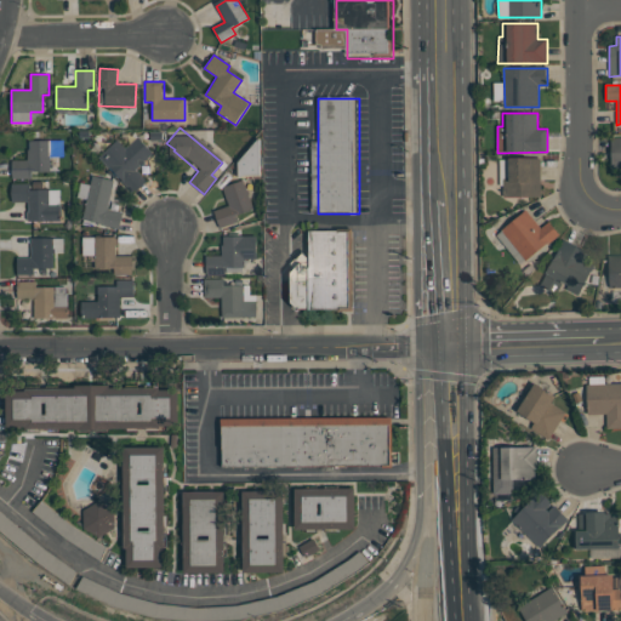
[(118,140),(100,155),(132,194),(147,181),(136,169),(153,154),(138,136),(125,148),(118,140)]
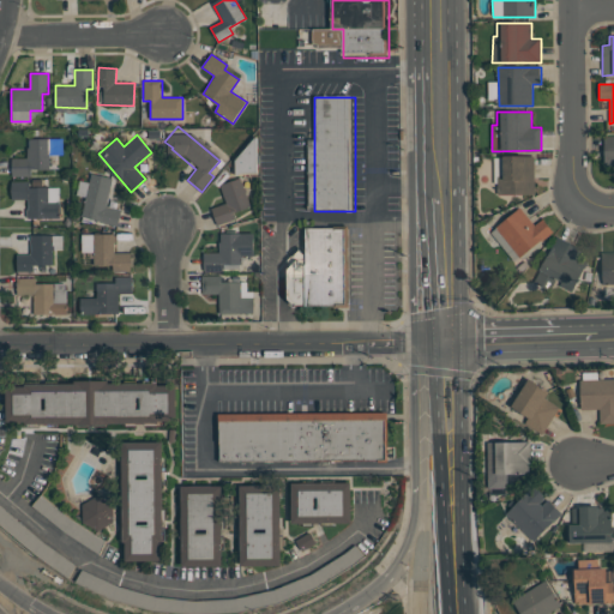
[(12,158),(12,176),(31,176),(31,170),(49,170),(50,155),(62,155),(64,139),(28,138),(28,158),(12,158)]
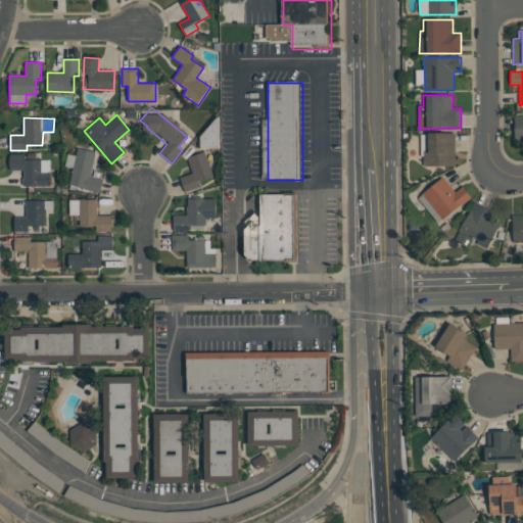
[(423,167),(456,165),(456,133),(423,133),(423,167)]
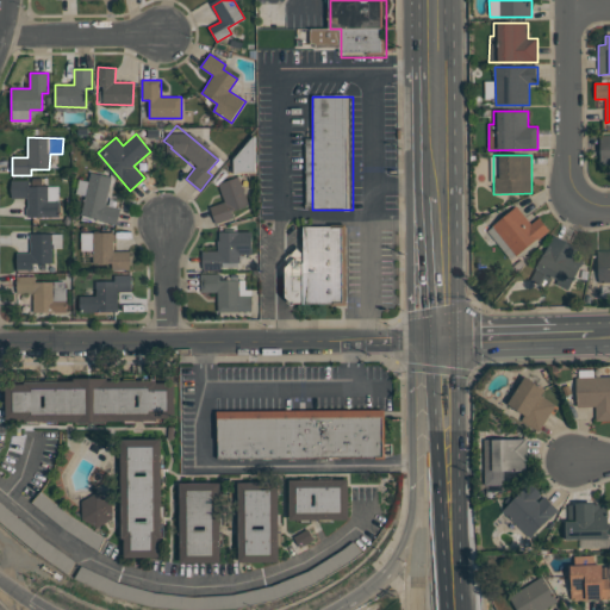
[(88,182),(79,180),(76,193),(86,195),(81,216),(117,224),(120,209),(105,205),(112,178),(91,172),(88,182)]
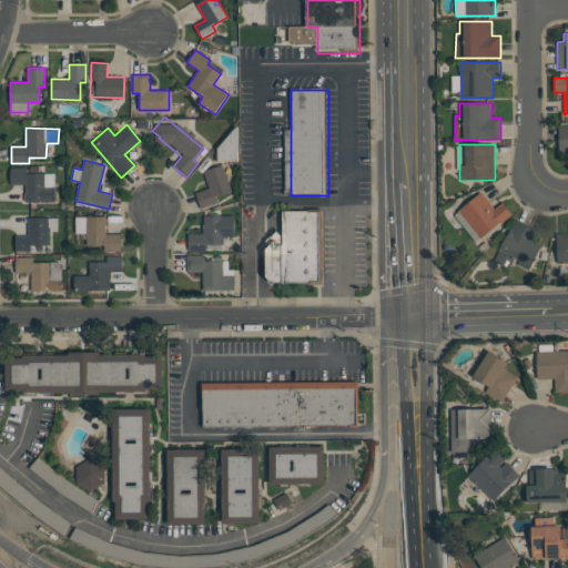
[(209,189),(195,192),(201,209),(217,203),(215,196),(232,192),(223,164),(203,171),(209,189)]
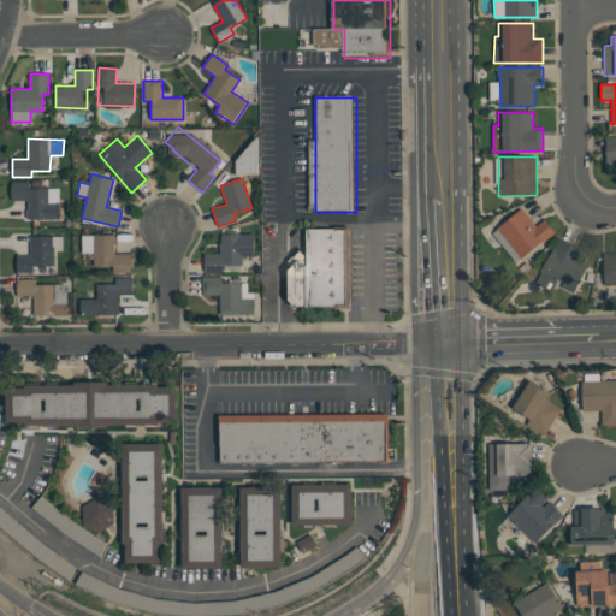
[(59,219),(60,188),(29,188),(29,182),(11,182),(11,200),(28,200),(28,218),(59,219)]
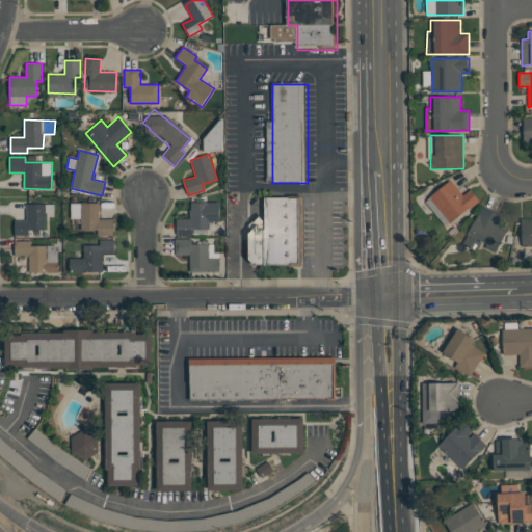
[(424,201),(446,228),(479,201),(470,189),(463,195),(451,180),(424,201)]
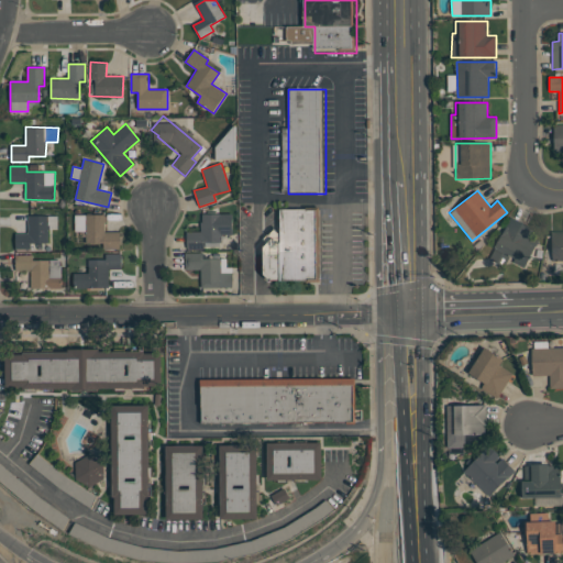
[(232,214),(201,213),(201,231),(187,231),(187,249),(203,249),(203,242),(222,242),(222,234),(232,234),(232,214)]
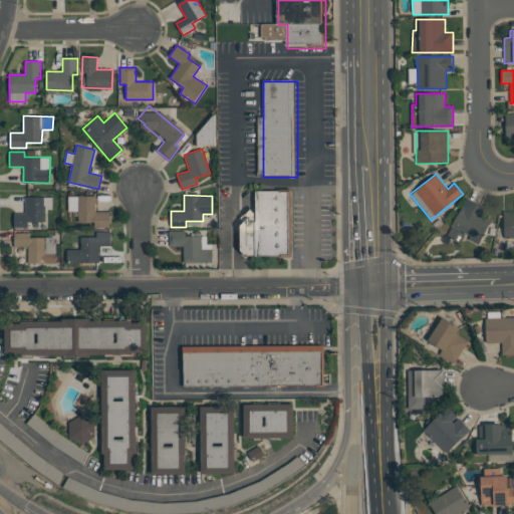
[(68,197),(68,212),(78,211),(78,222),(94,222),(94,227),(110,227),(109,212),(96,212),(96,196),(68,197)]
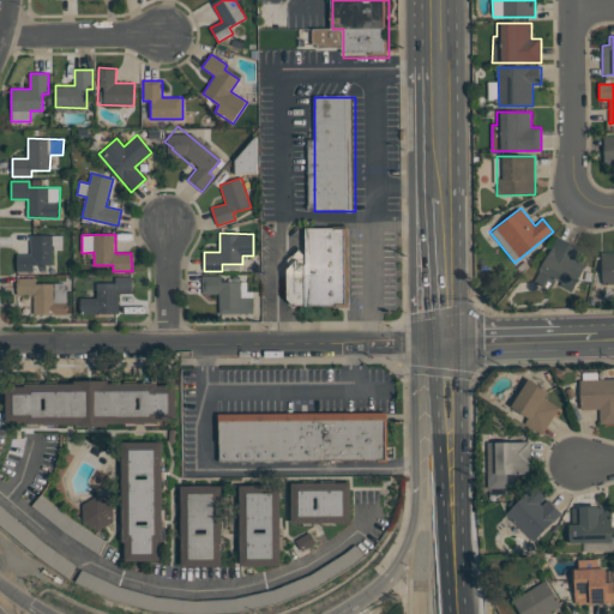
[(307,234),(353,234),(353,308),(307,308),(307,234)]
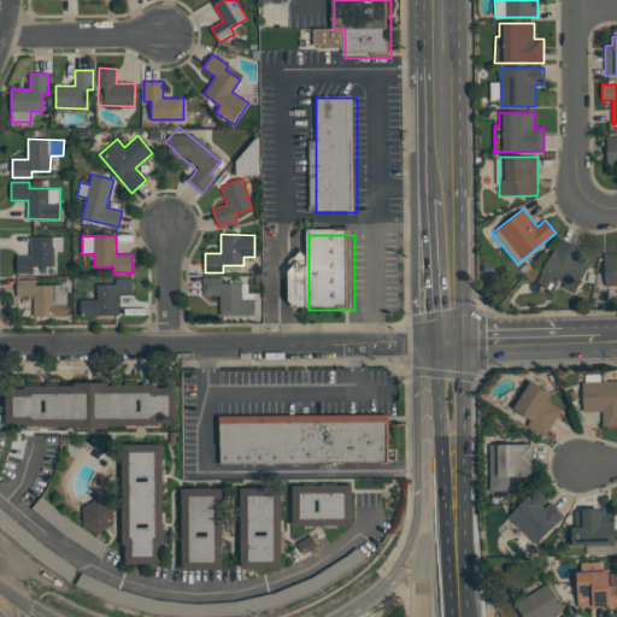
[(63,236),(30,236),(30,256),(17,256),(17,272),(34,274),(34,266),(53,266),(54,251),(63,251),(63,236)]
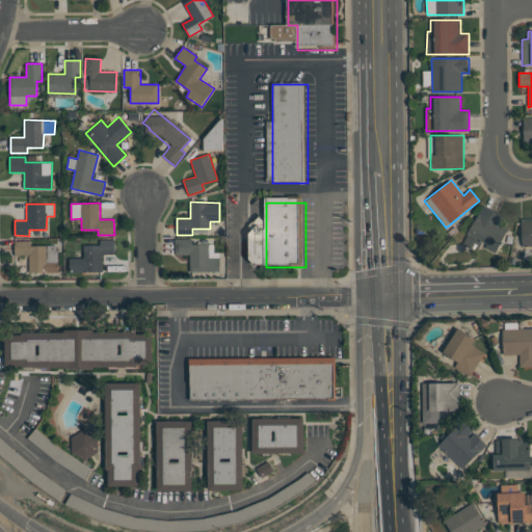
[(482,206),(462,244),(472,249),(476,241),(497,251),(507,229),(500,225),(505,216),(482,206)]
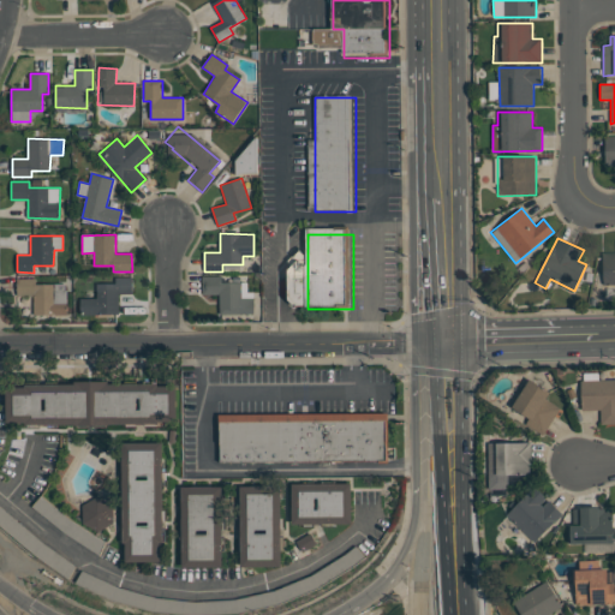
[(614,252),(602,254),(603,285),(614,285),(614,252)]
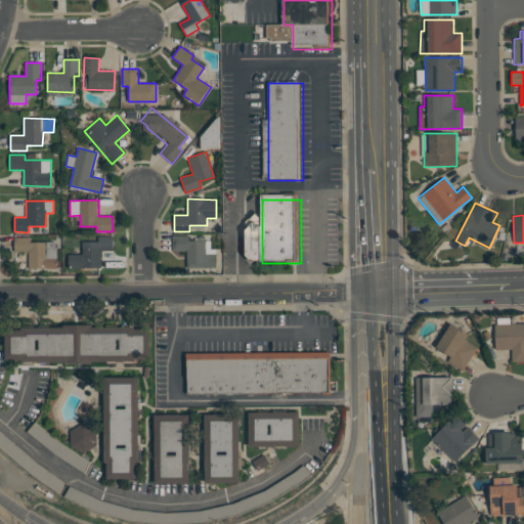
[(216,267),(216,249),(211,249),(211,235),(172,236),(172,252),(185,251),(185,268),(216,267)]
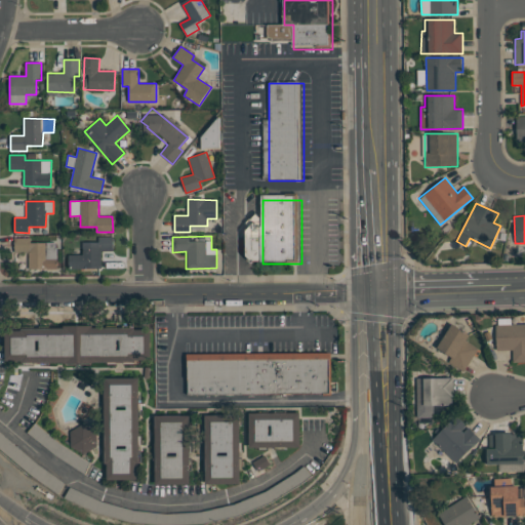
[(83,242),(82,255),(69,254),(69,268),(102,269),(103,250),(114,250),(114,237),(98,237),(98,242),(83,242)]
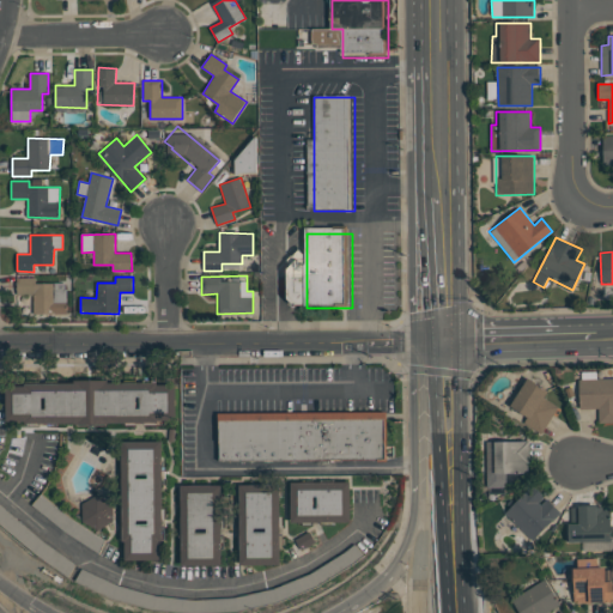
[(34,314),(67,314),(66,283),(36,283),(36,278),(17,278),(17,295),(34,295),(34,314)]
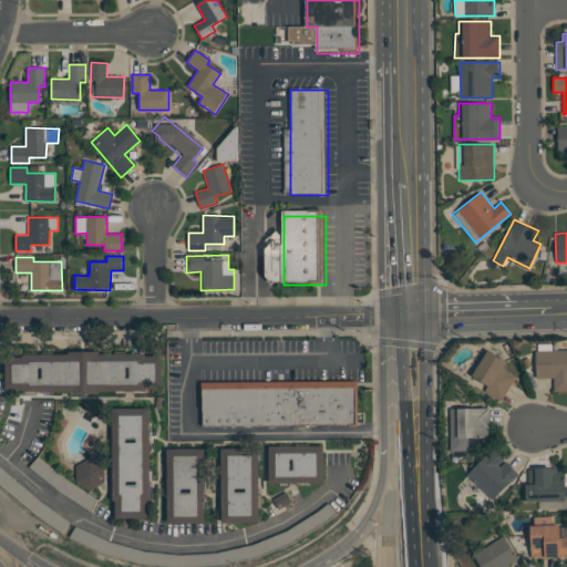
[(503,368),(507,361),(487,349),(471,377),(504,398),(517,377),(503,368)]
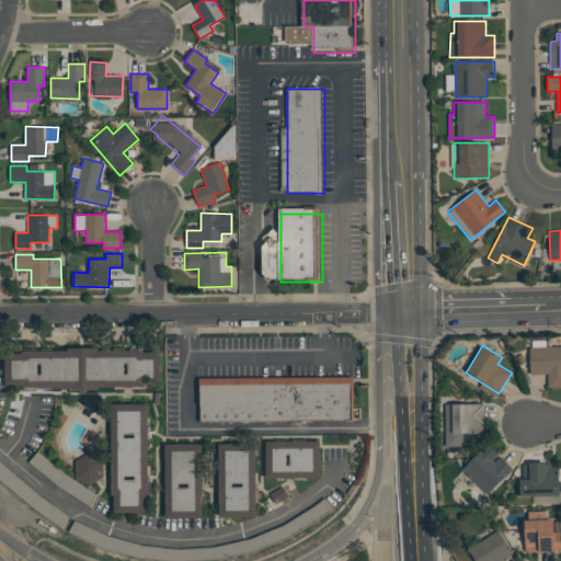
[(548,388),(560,387),(560,346),(530,347),(530,375),(547,374),(548,388)]
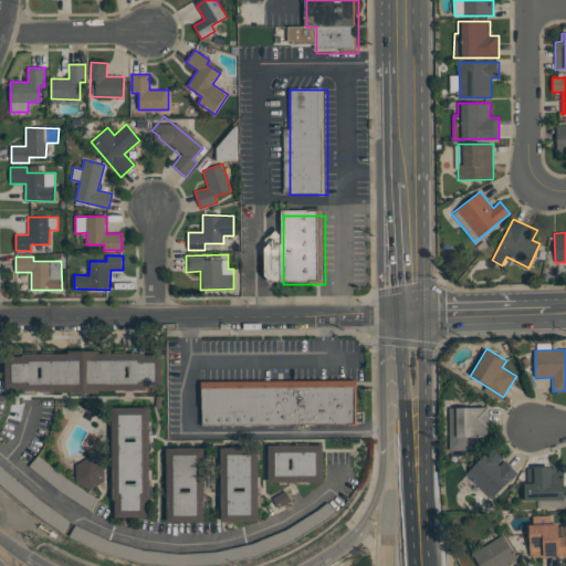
[(6,354),(6,391),(163,390),(163,354),(6,354)]
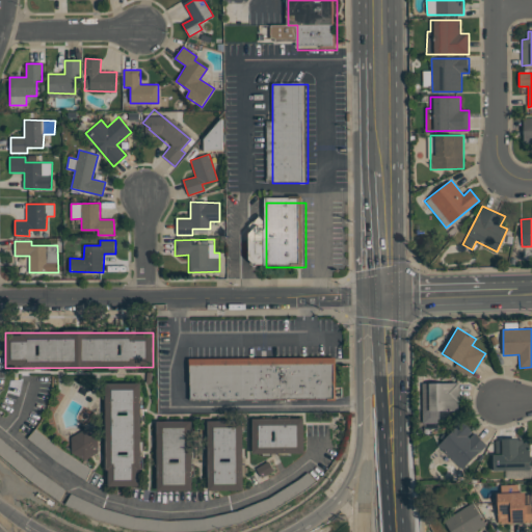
[(338,401),(194,401),(194,360),(338,360),(338,401)]
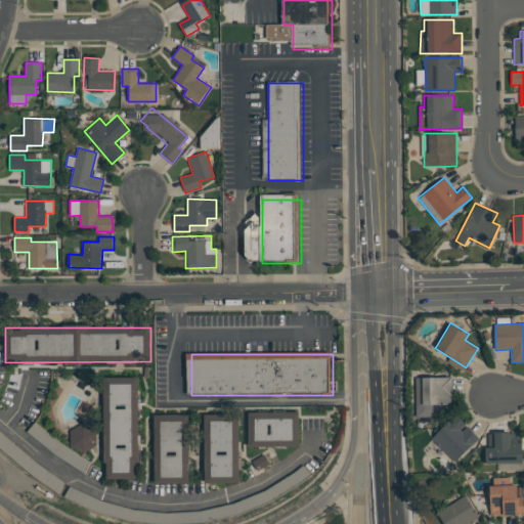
[(417,418),(433,417),(433,405),(452,404),(452,377),(416,378),(417,418)]
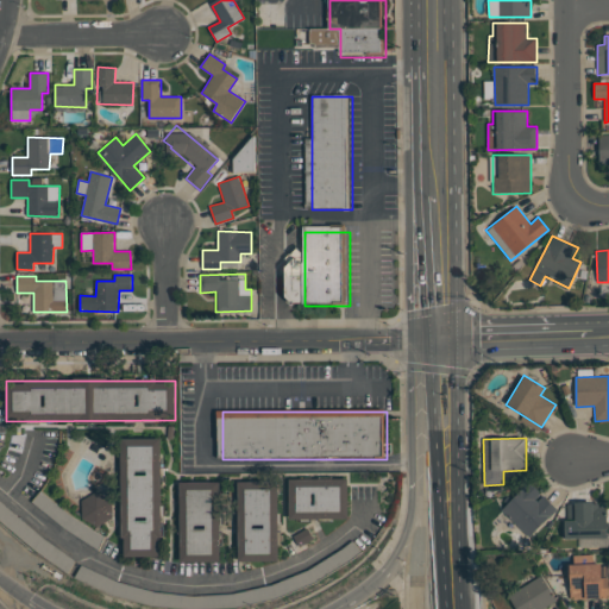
[(162,556),(161,439),(121,439),(123,557),(162,556)]
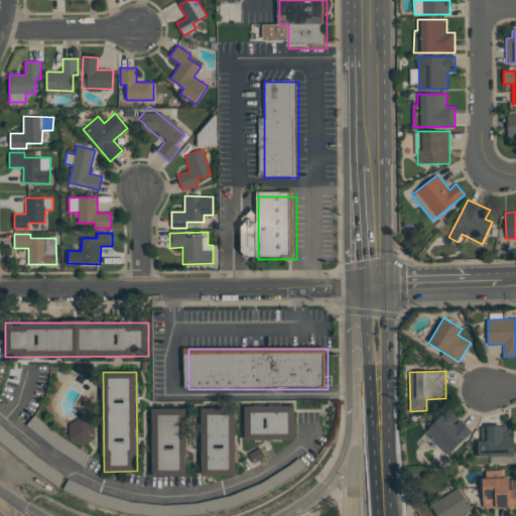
[(295,439),(294,405),(244,406),(245,440),(295,439)]
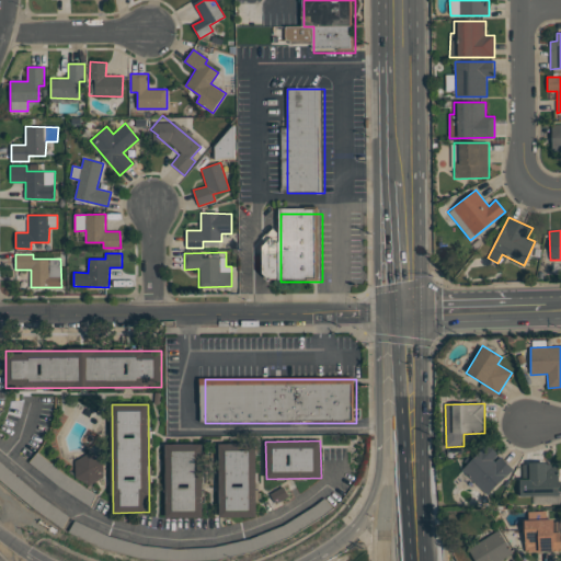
[(203,517),(203,444),(165,444),(165,517),(203,517)]
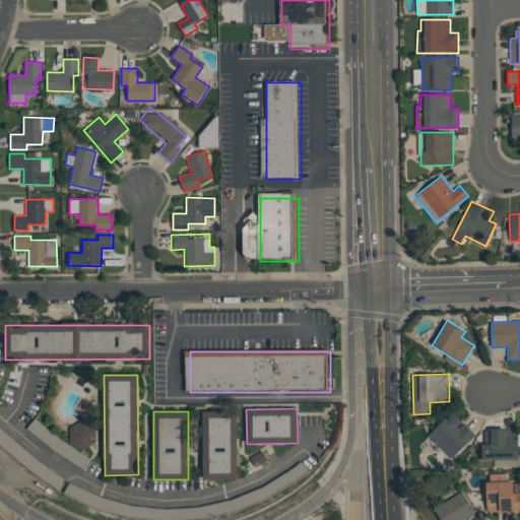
[(238,478),(237,411),(203,412),(204,479),(238,478)]
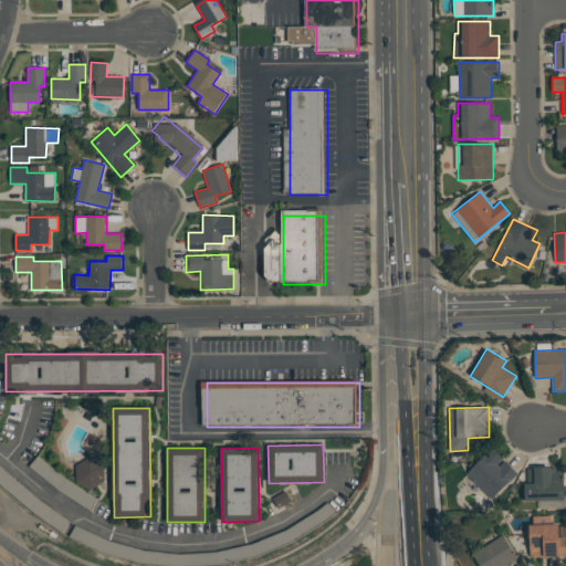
[(517,473),(492,448),(467,474),(492,500),(517,473)]
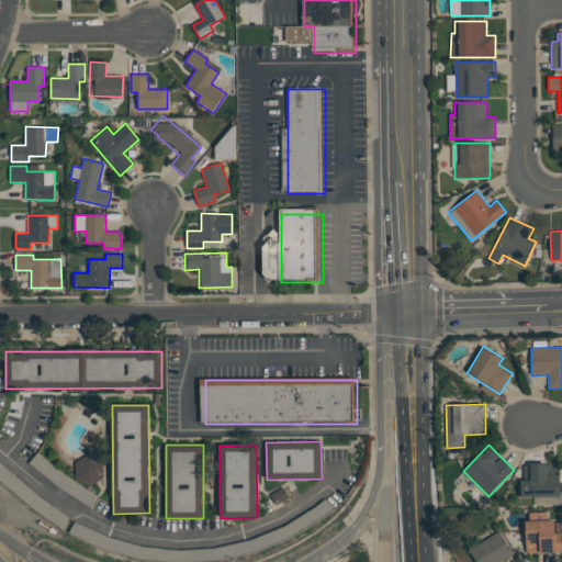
[(107,462),(85,451),(72,476),(93,487),(107,462)]
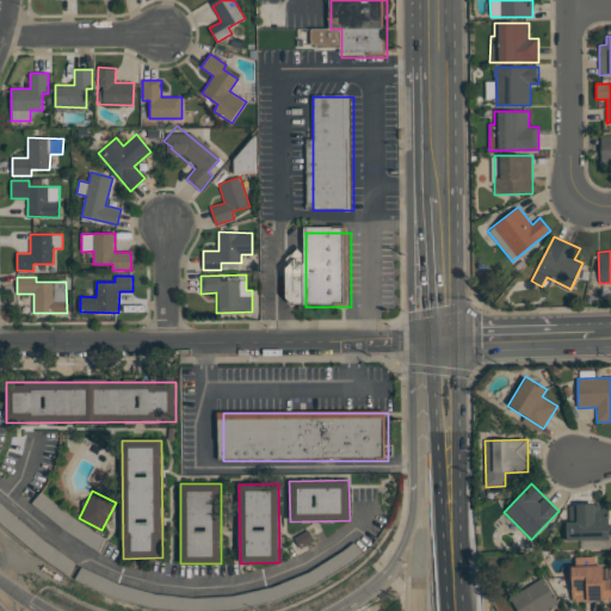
[(41,493),(32,504),(96,551),(104,541),(41,493)]
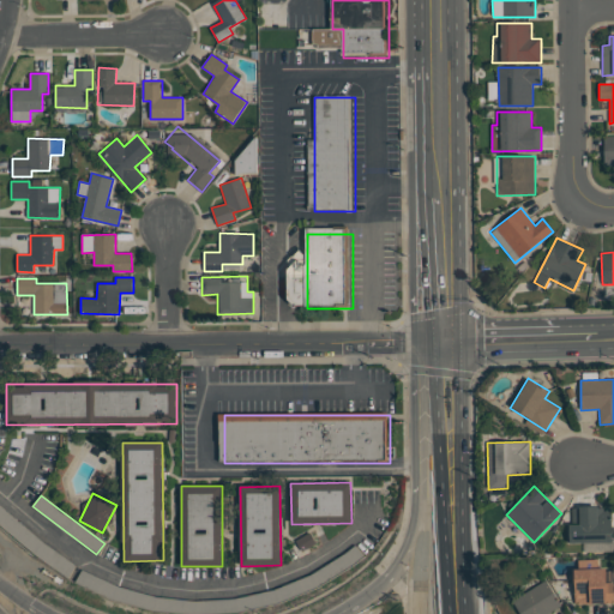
[(612,543),(612,507),(573,506),(572,524),(567,523),(567,542),(612,543)]
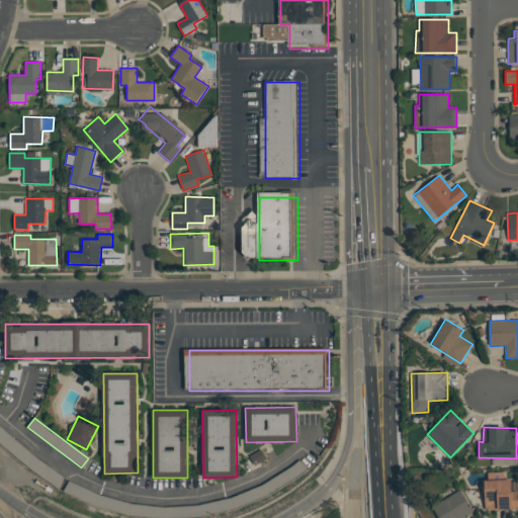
[(517,509),(517,480),(485,480),(485,510),(517,509)]
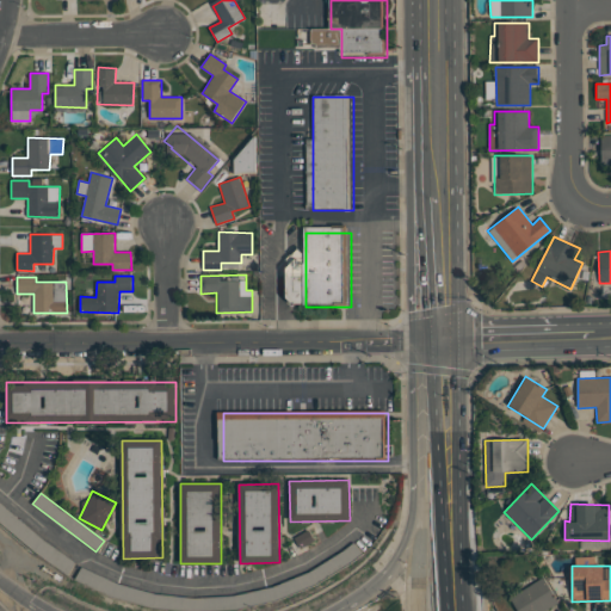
[(544,610),(559,603),(543,578),(510,598),(517,610),(544,610)]
